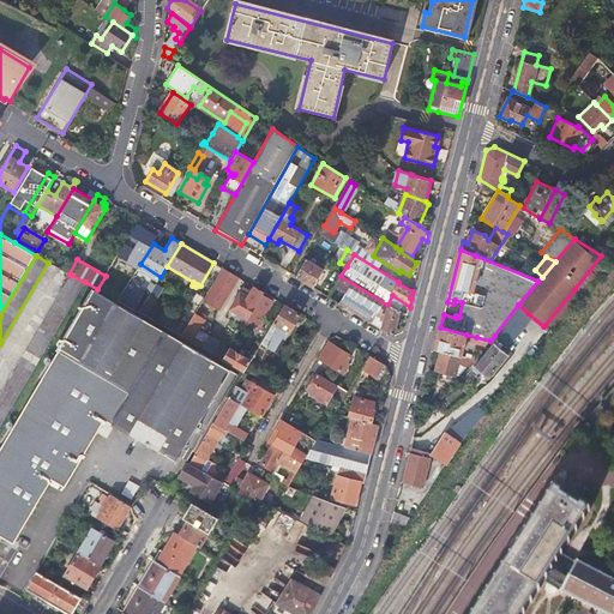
[(324,270),(305,259),(295,277),(313,288),(324,270)]
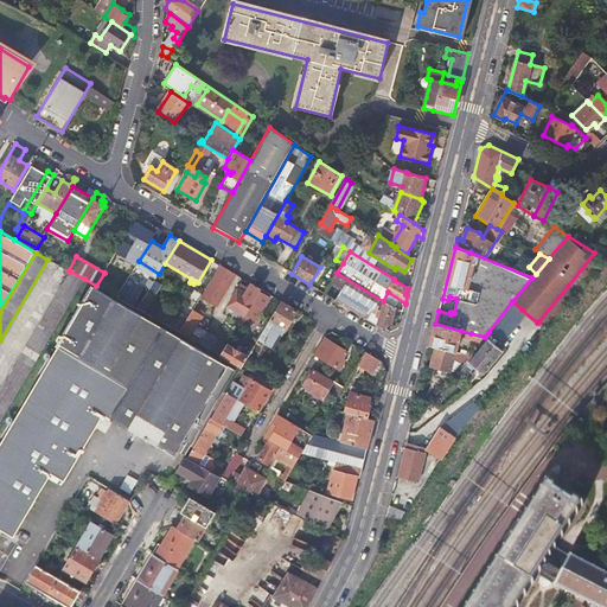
[(0,422),(84,279),(70,272),(0,391),(0,422)]
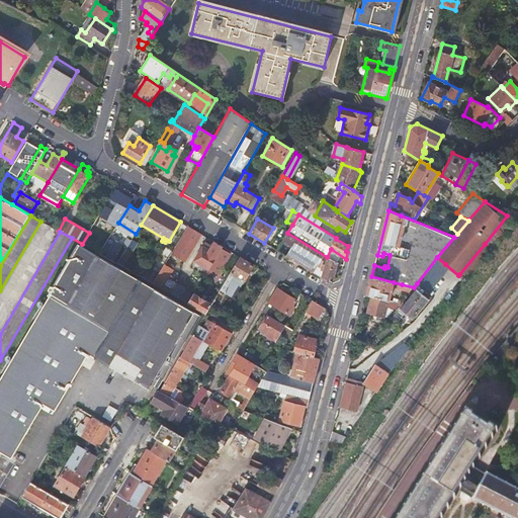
[(337,263),(327,257),(287,233),(277,251),(314,273),(317,265),(323,267),(322,270),(324,271),(322,277),(332,283),(337,263)]
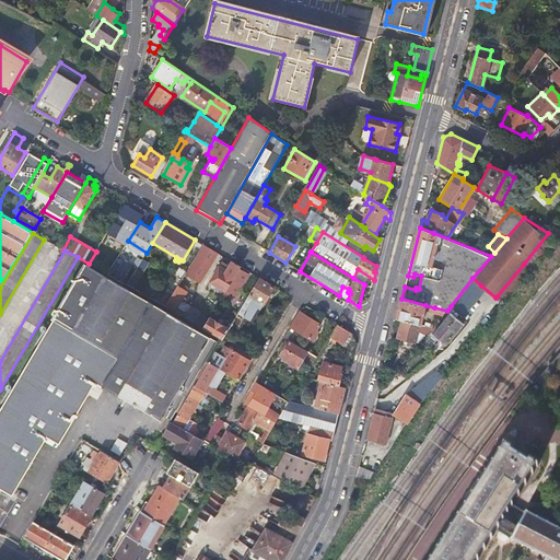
[(149,256),(146,254),(143,259),(139,265),(128,286),(165,307),(179,284),(189,268),(193,261),(195,257),(191,256),(187,264),(178,267),(162,294),(146,284),(144,287),(140,283),(153,261),(148,258),(149,256)]
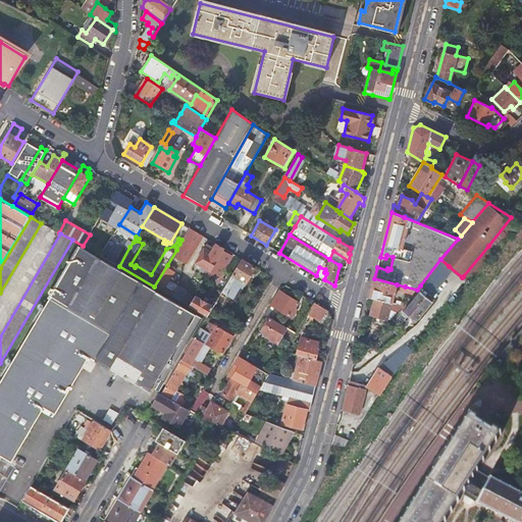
[(198,245),(187,238),(183,245),(179,244),(176,250),(191,258),(198,245)]
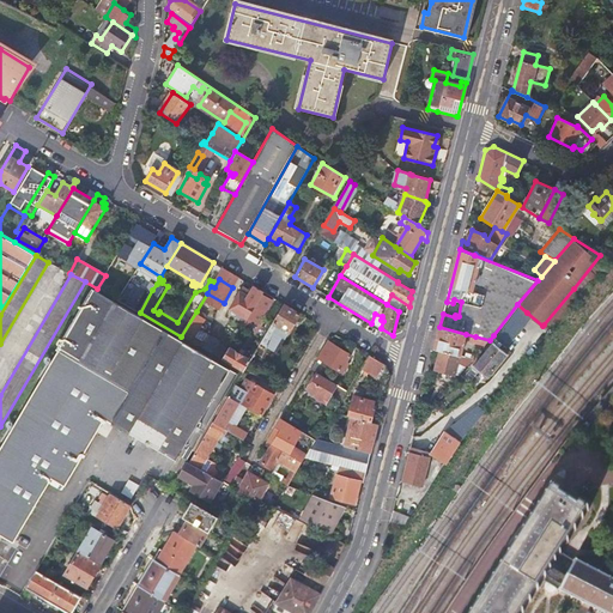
[(248,319),(263,292),(254,286),(248,297),(240,292),(230,309),(247,320),(248,319)]
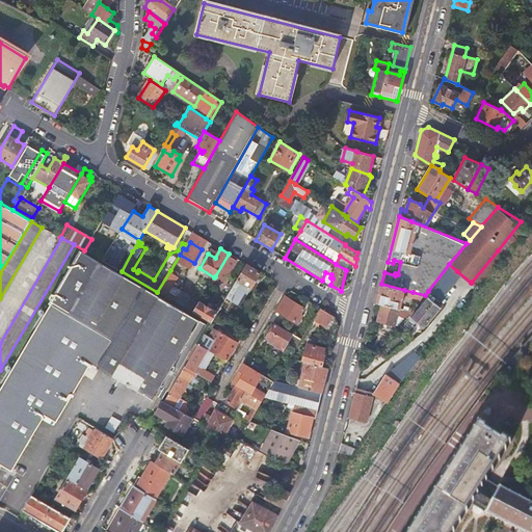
[(205,325),(80,250),(49,301),(52,303),(0,389),(0,462),(9,469),(43,413),(55,420),(89,362),(152,400),(155,396),(160,399),(205,325)]
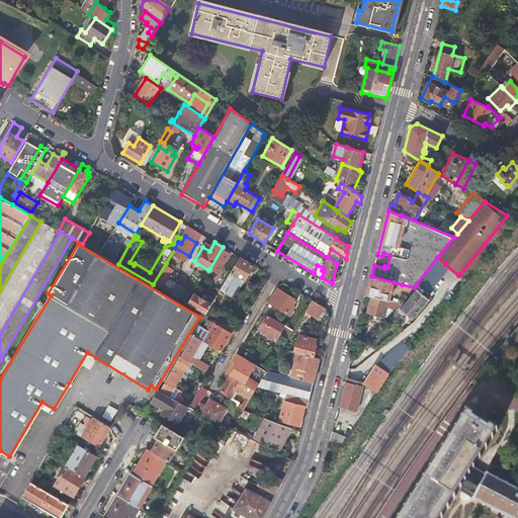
[(459,274),(464,279),(491,249),(485,244),(459,274)]
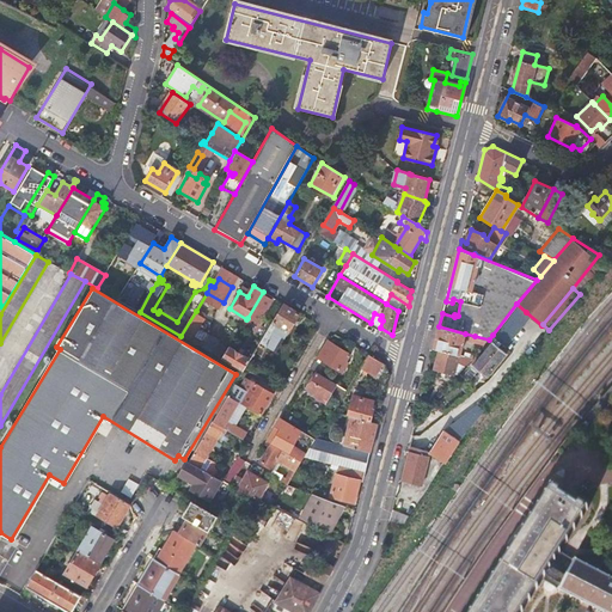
[(271,300),(263,295),(249,319),(248,318),(246,319),(244,322),(248,324),(250,319),(257,324),(271,300)]
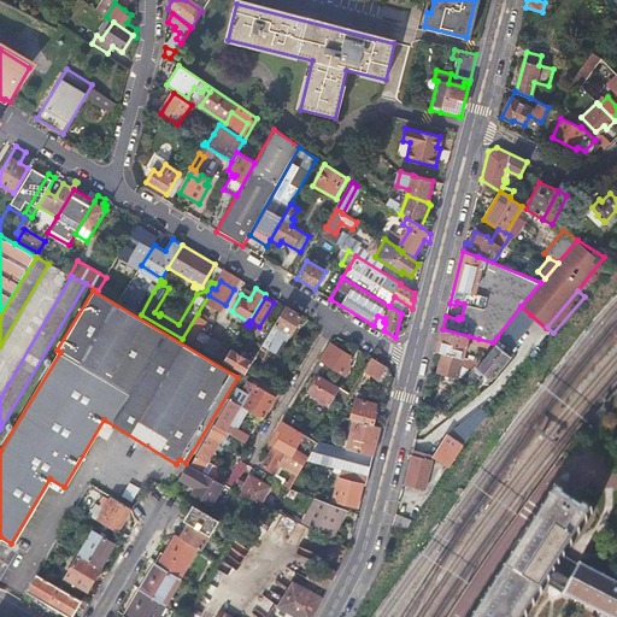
[(283,310),(277,306),(270,319),(276,323),(283,310)]
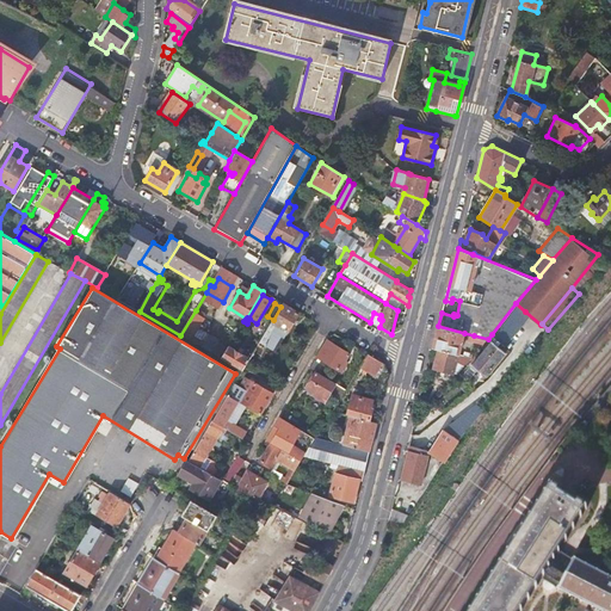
[(289,331),(300,313),(283,303),(281,307),(273,320),(272,321),(289,331)]
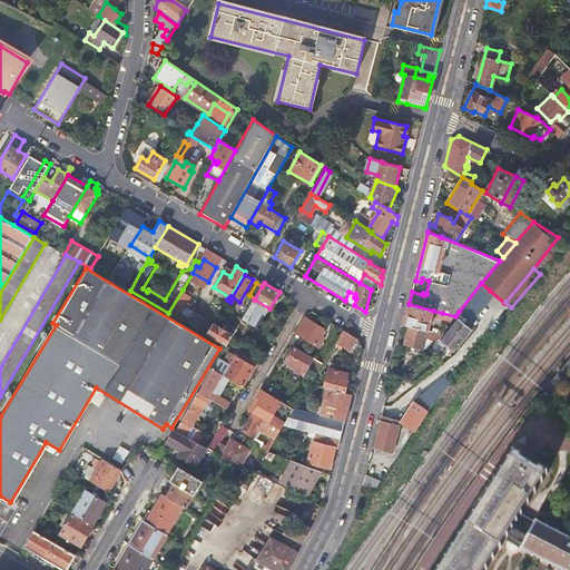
[(459,312),(467,318),(490,291),(481,283),(459,312)]
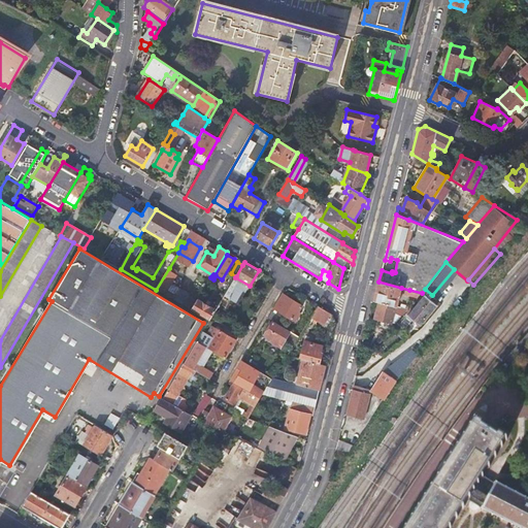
[(172,299),(177,292),(173,290),(170,293),(167,291),(176,276),(170,272),(171,270),(169,268),(156,290),(172,299)]
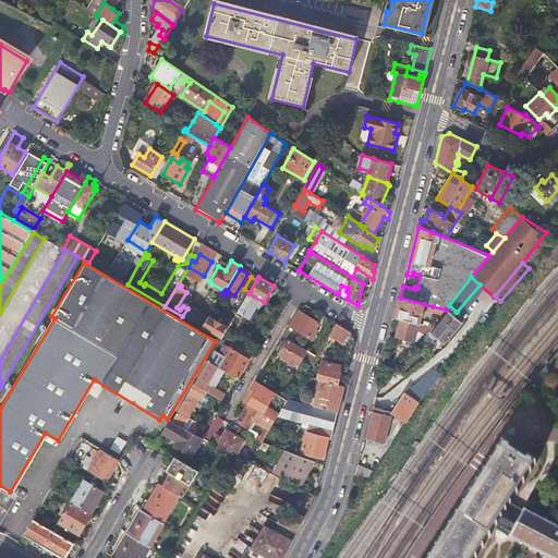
[(396,318),(400,319),(419,324),(424,304),(400,298),(396,318)]
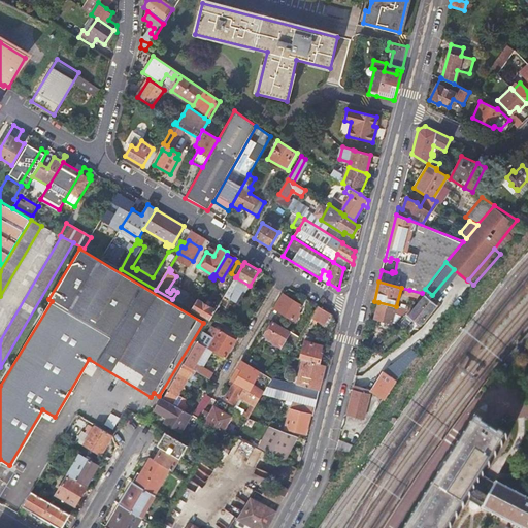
[(427,292),(408,315),(421,325),(437,304),(430,298),(432,296),(427,292)]
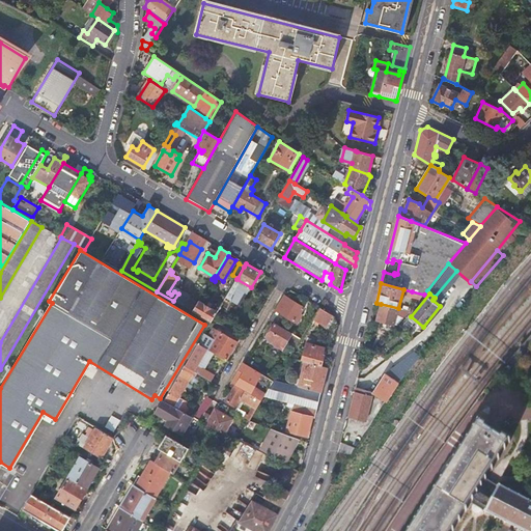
[(303,307),(284,296),(275,310),(294,322),(303,307)]
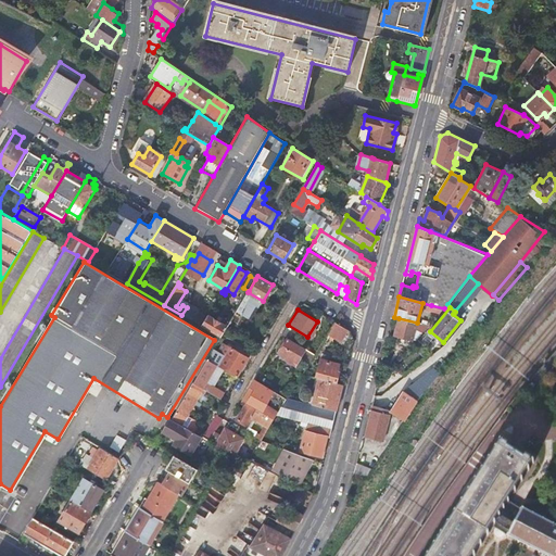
[(258,346),(274,323),(258,313),(244,338),(258,346)]
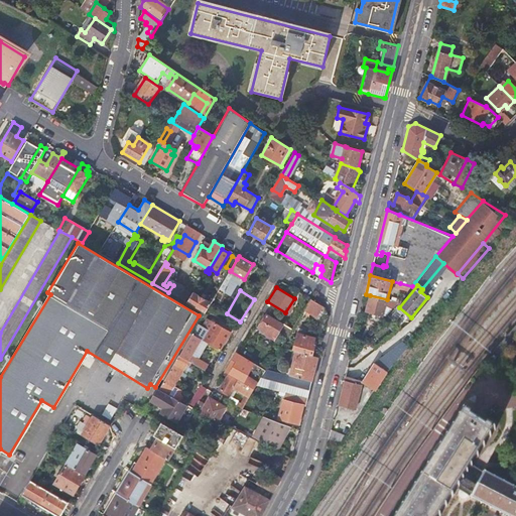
[(191,296),(183,291),(179,298),(187,303),(191,296)]
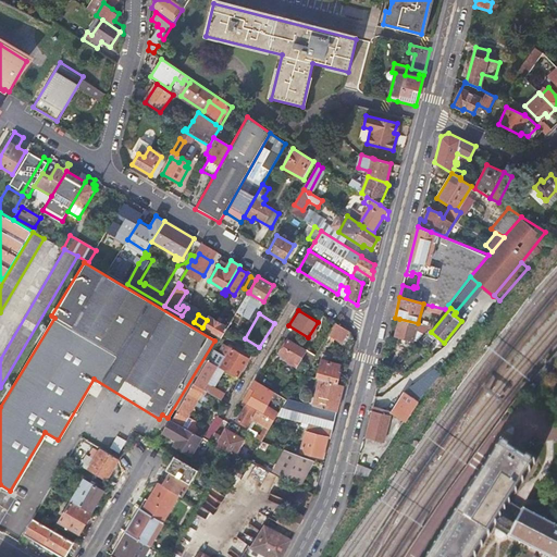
[(227,327),(209,317),(207,320),(202,327),(221,338),(227,327)]
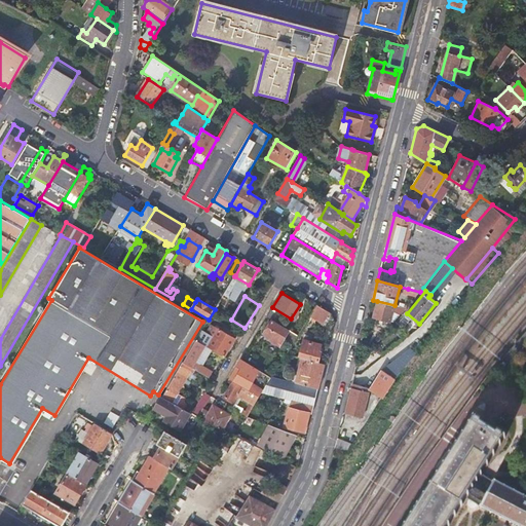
[(395,305),(377,301),(373,317),(390,322),(393,311),(401,314),(407,307),(395,305)]
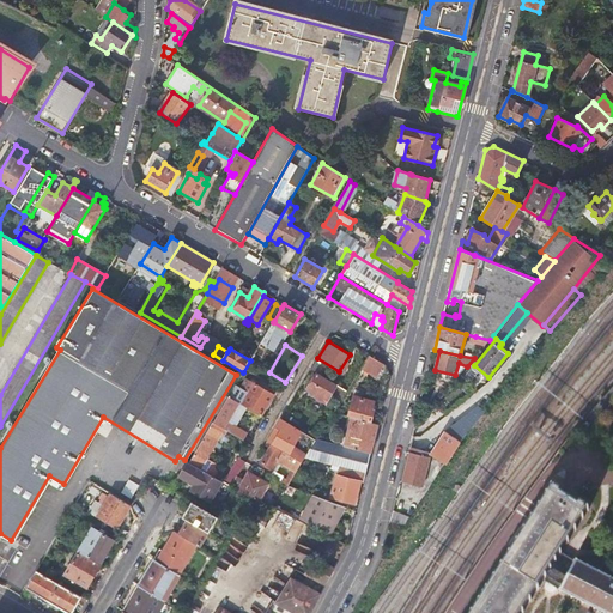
[(383,364),(369,356),(362,368),(375,376),(383,364)]
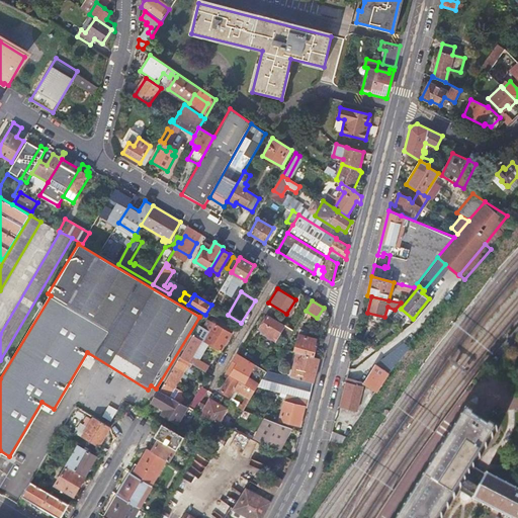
[(278,312),(266,306),(263,312),(269,316),(274,319),(278,312)]
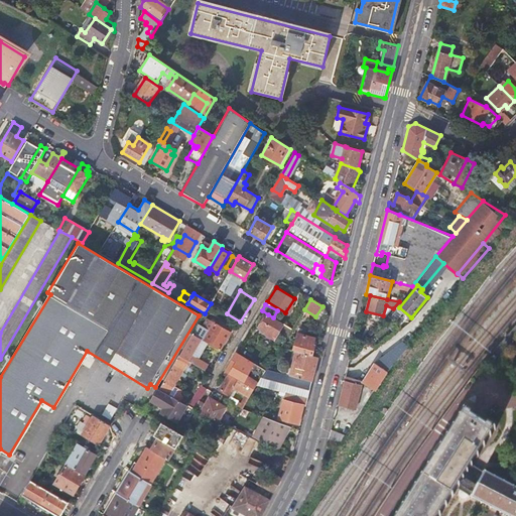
[(273,317),(268,314),(259,328),(266,332),(265,334),(274,340),(284,324),(273,317)]
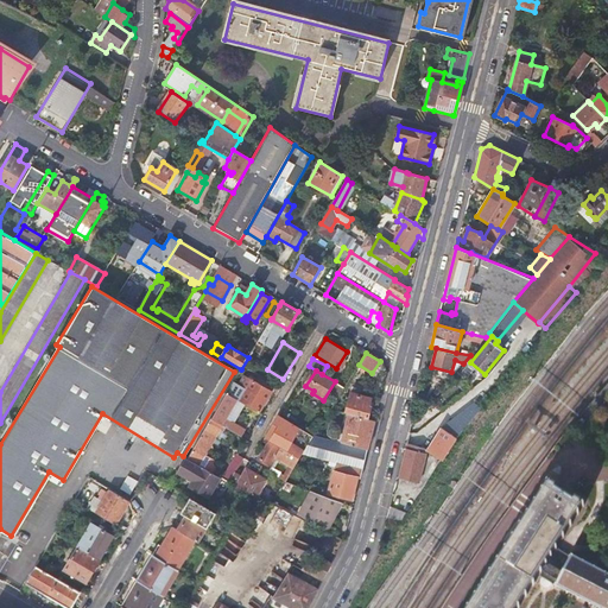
[(272,392),(239,373),(232,386),(238,388),(239,386),(247,390),(241,401),(260,412),(272,392)]
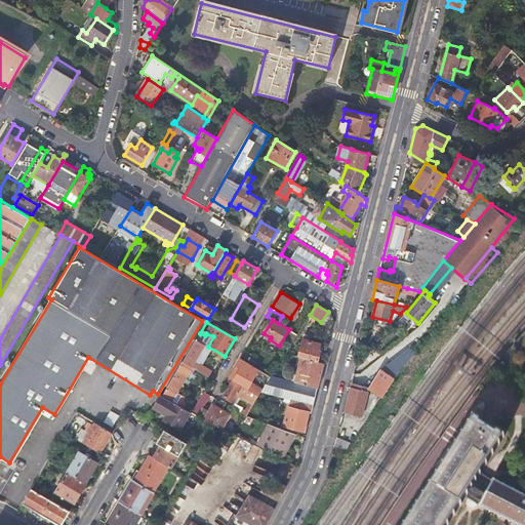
[(300,356),(318,361),(320,351),(319,350),(321,342),(303,337),(297,355),(300,356)]
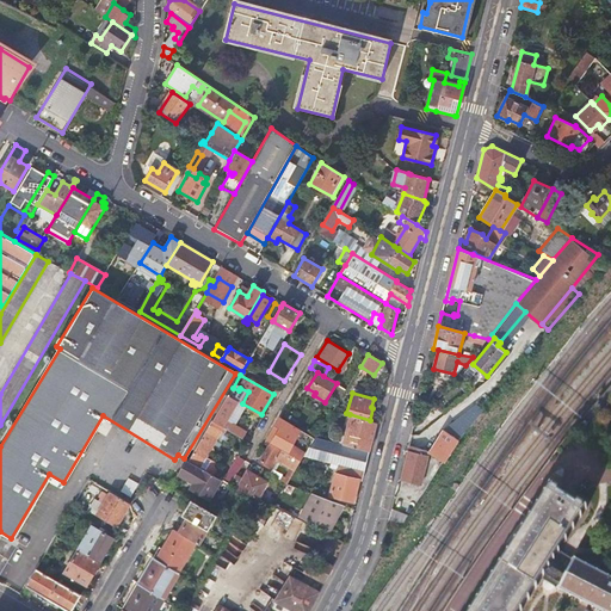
[(238,402),(228,396),(214,421),(244,437),(246,432),(227,420),(238,402)]
